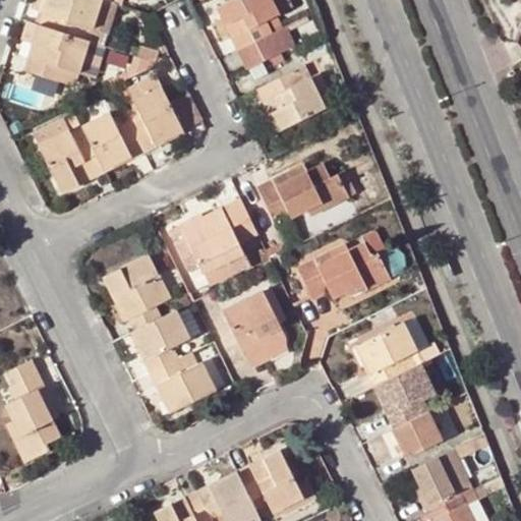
[(40,0),(37,12),(43,15),(48,0),(40,0)]
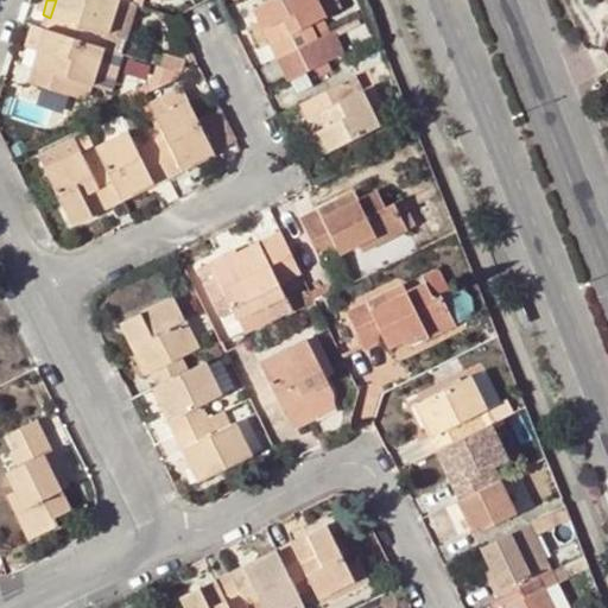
[(56,0),(50,18),(46,32),(103,50),(106,50),(111,35),(121,0),(120,0),(56,0)]
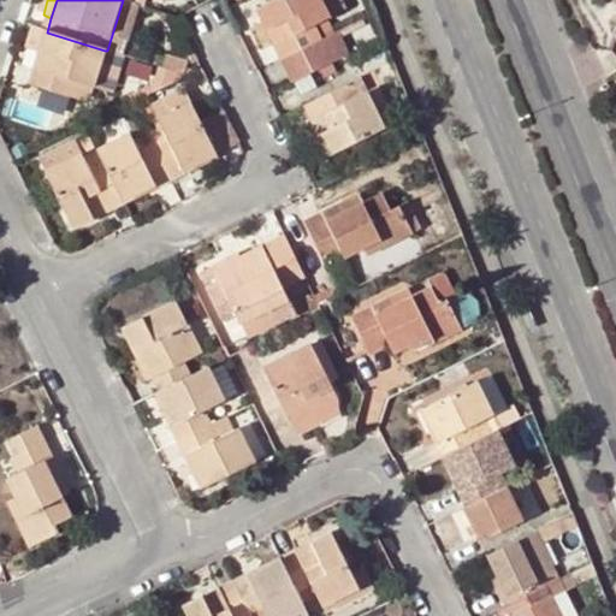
[(129,41),(140,6),(123,0),(112,35),(129,41)]
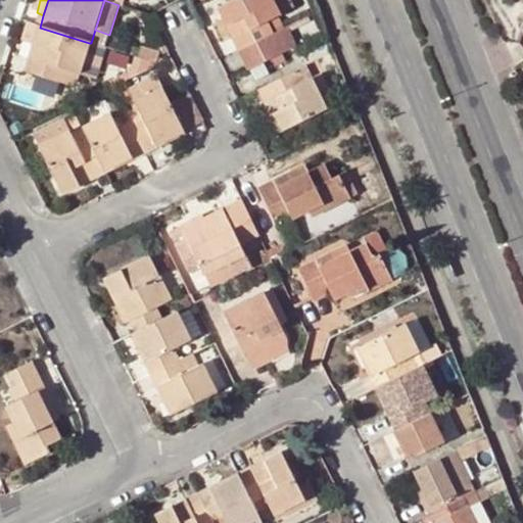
[(276,18),(279,17),(271,0),(236,0),(218,10),(226,27),(233,25),(239,37),(233,41),(239,53),(269,38),(263,26),(276,18)]
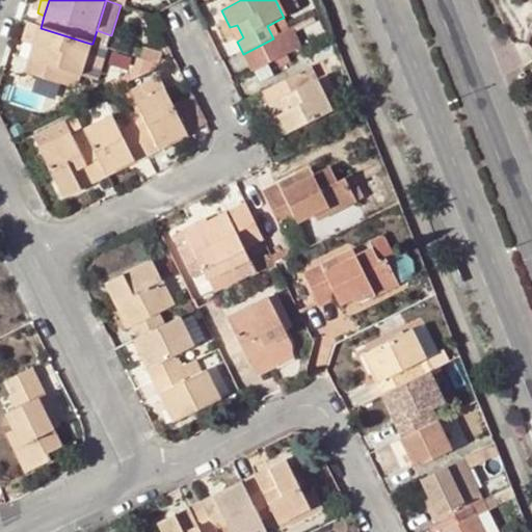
[(284,0),(275,0),(284,18),(291,14),(284,0)]
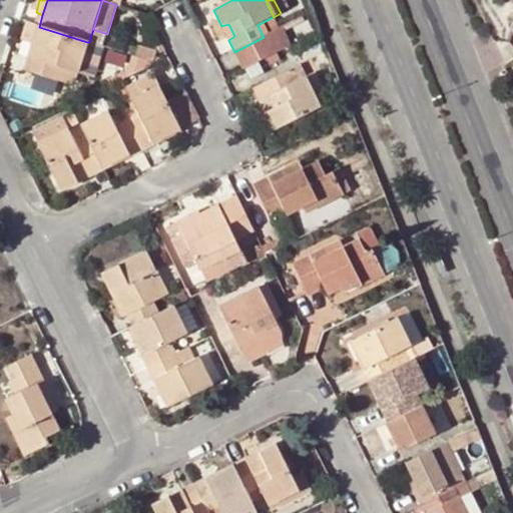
[(277,31),(271,18),(258,25),(264,37),(277,31)]
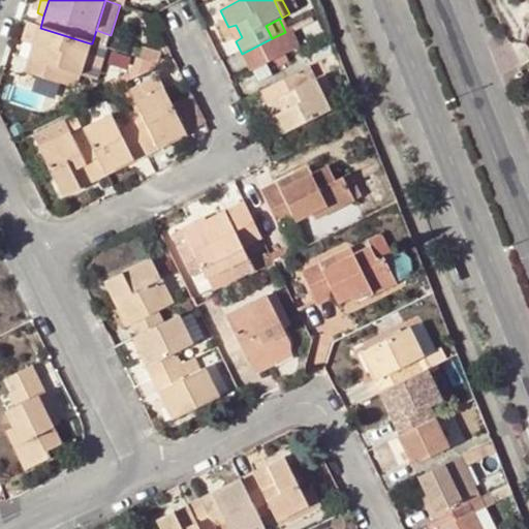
[(33,44),(38,27),(27,23),(21,41),(33,44)]
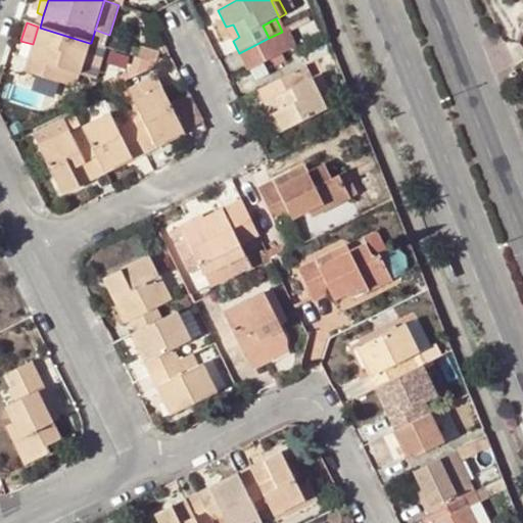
[(226,27),(233,41),(239,37),(233,25),(226,27)]
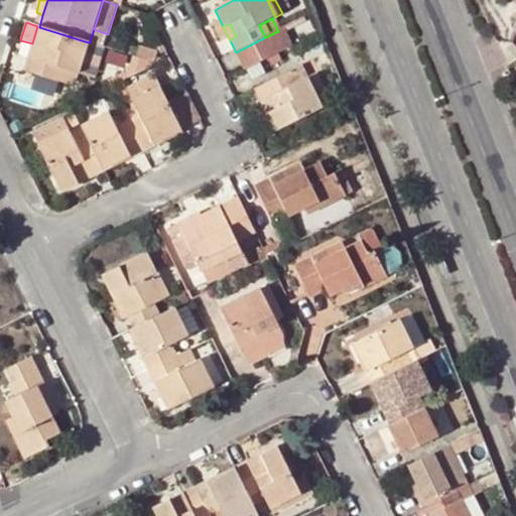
[(73,72),(78,74),(88,42),(39,27),(37,26),(32,43),(38,46),(34,59),(28,57),(24,70),(69,84),(73,72)]
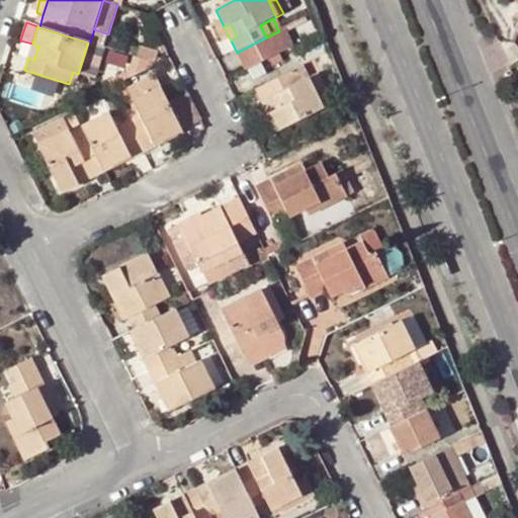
[(160,55),(166,53),(154,27),(148,30),(160,55)]
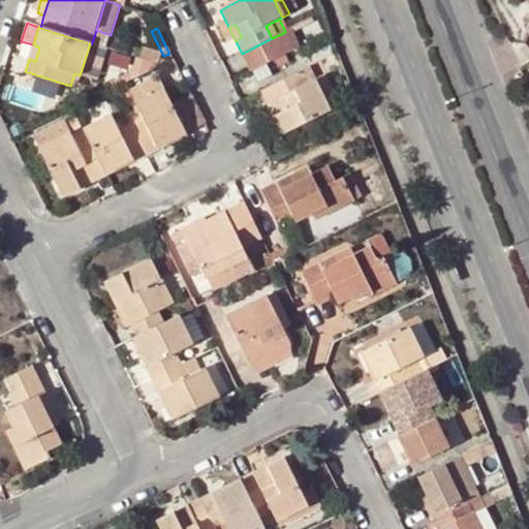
[(250,71),(300,47),(290,29),(285,32),(272,38),(242,54),(250,71)]
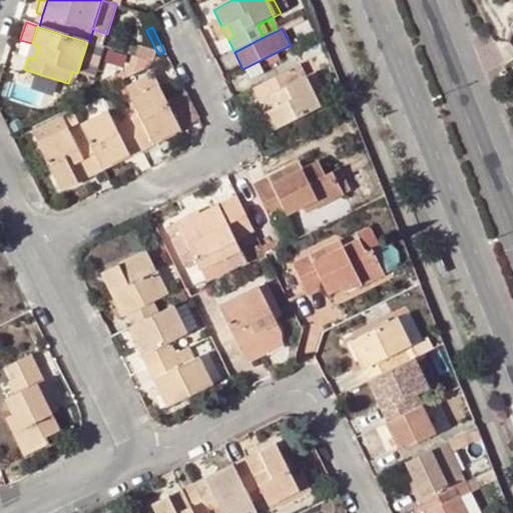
[(89,42),(87,42),(77,73),(92,78),(102,46),(89,42)]
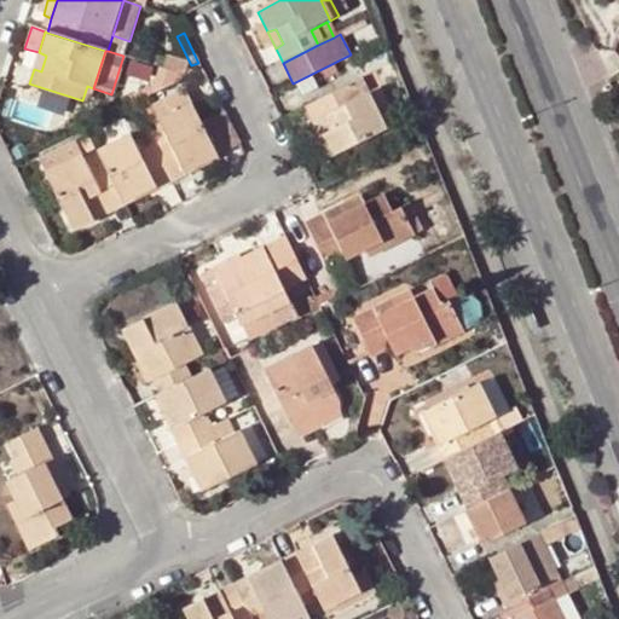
[(41,71),(46,56),(39,52),(34,69),(41,71)]
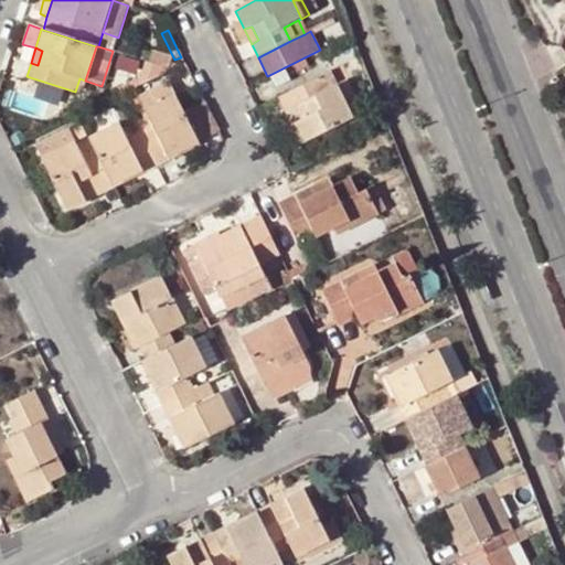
[(172,57),(151,51),(147,62),(169,70),(172,57)]
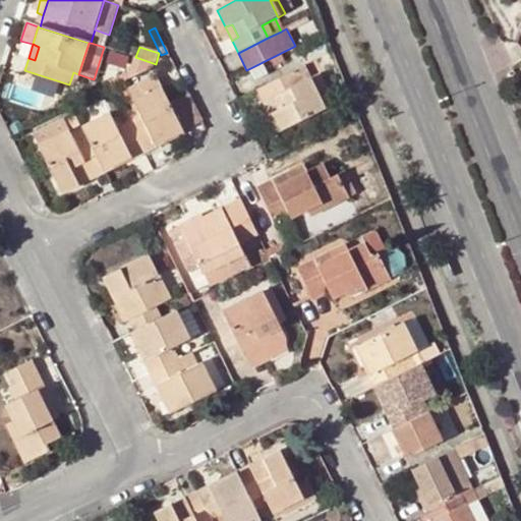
[(132,57),(127,72),(130,77),(158,64),(156,64),(135,57),(132,57)]
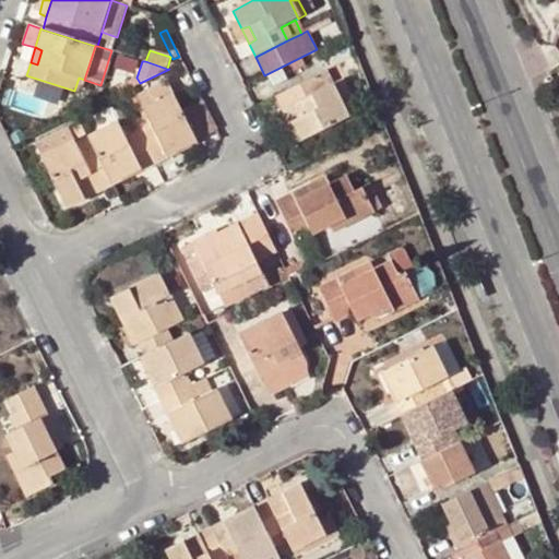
[(312,81),(318,93),(330,87),(324,75),(312,81)]
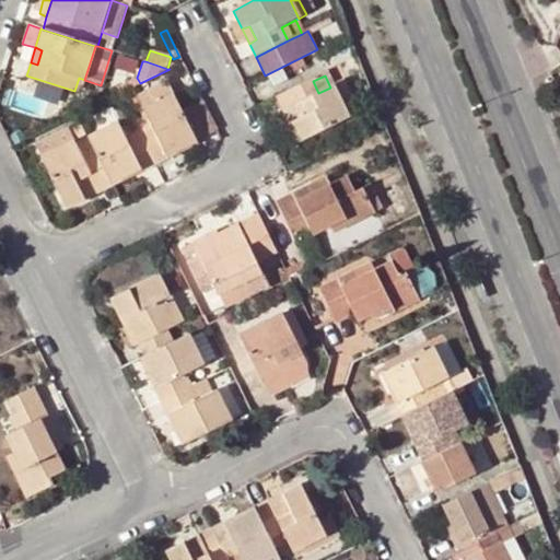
[(84,80),(79,78),(74,91),(80,93),(84,80)]
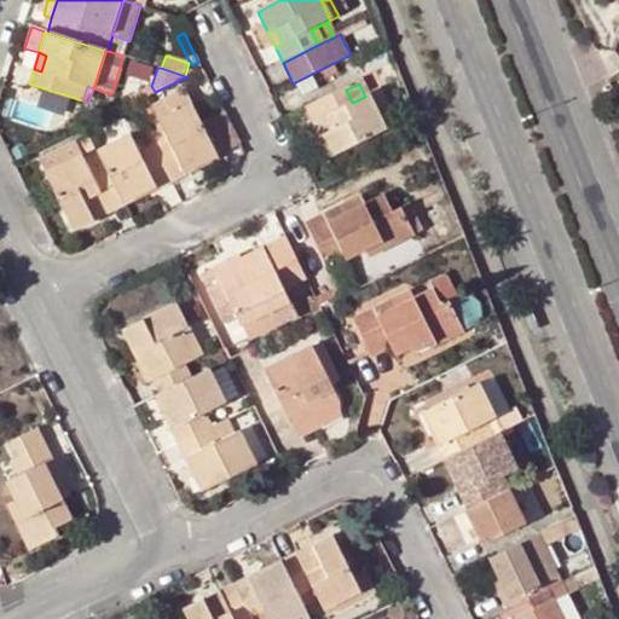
[(155,92),(151,86),(128,97),(132,104),(133,103),(155,92)]
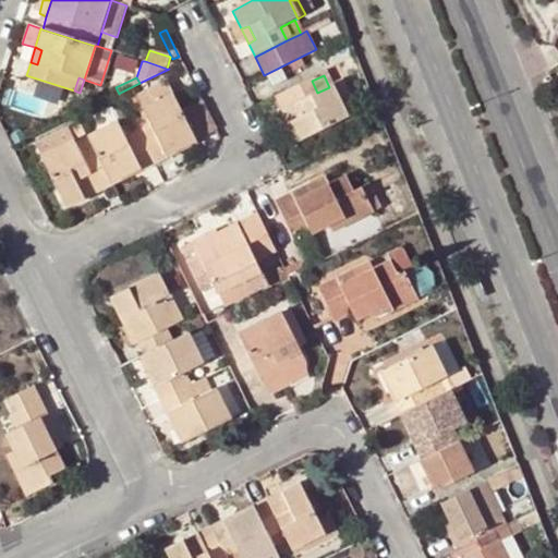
[(276,98),(282,110),(290,107),(295,120),(289,123),(299,144),(346,121),(329,87),(317,93),(312,81),(276,98)]
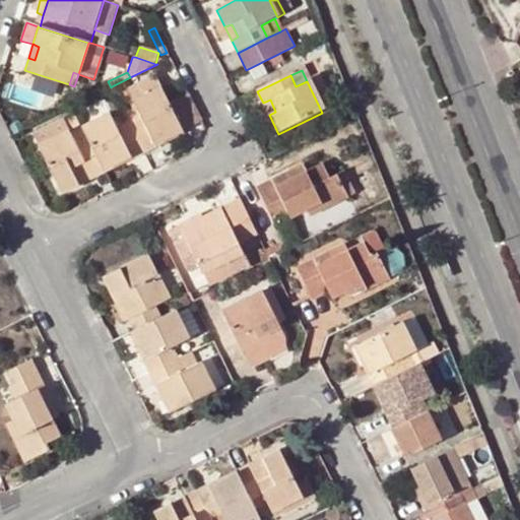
[(127,89),(133,101),(161,87),(155,76),(127,89)]
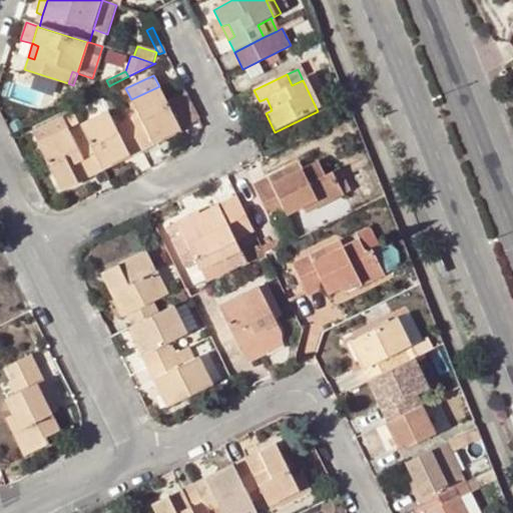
[(312,75),(303,80),(318,111),(327,106),(312,75)]
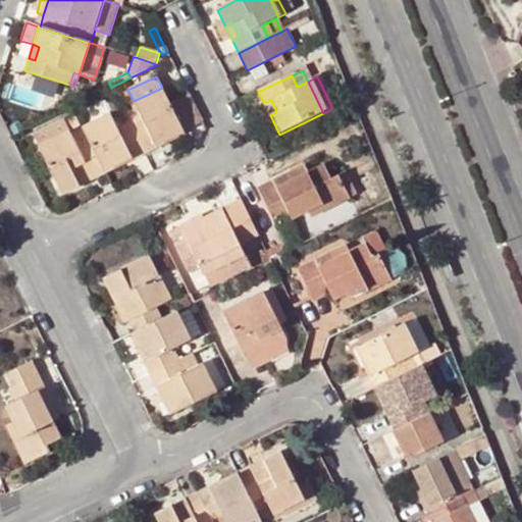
[(183,131),(162,88),(134,101),(137,108),(143,119),(131,124),(144,152),(155,146),(154,144),(183,131)]
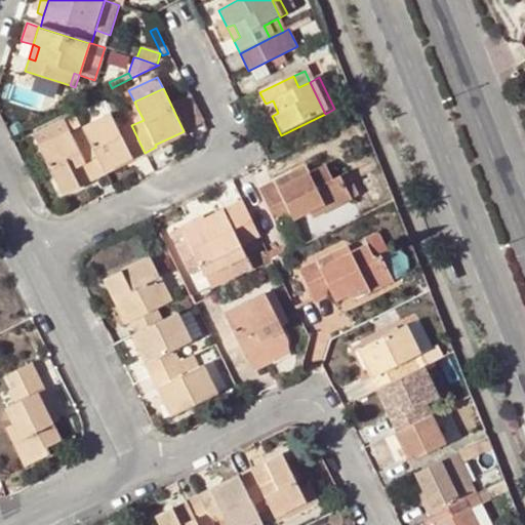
[(278,113),(273,101),(266,104),(272,116),(278,113)]
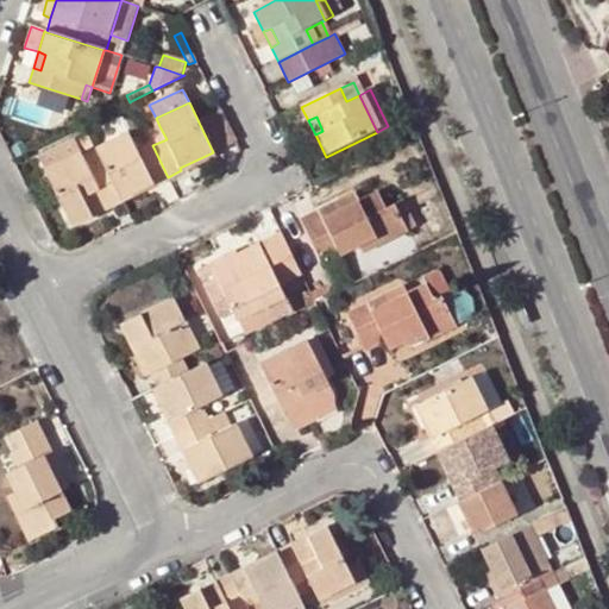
[(167,139),(159,126),(146,132),(152,145),(167,139)]
